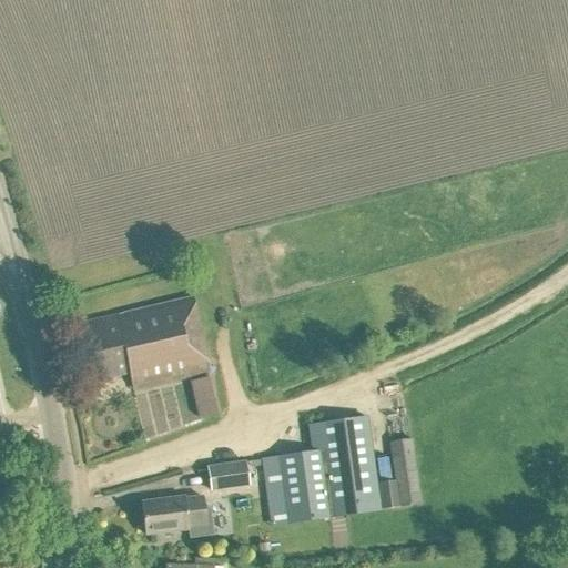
[(192,298),(82,324),(95,383),(128,375),(132,391),(210,373),(192,298)]
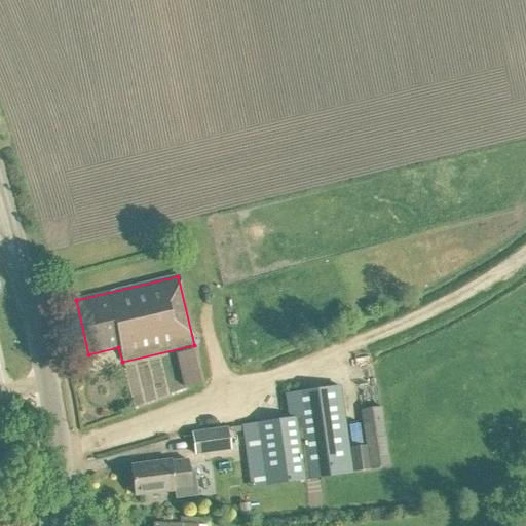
[(192,350),(176,354),(184,387),(200,383),(192,350)]
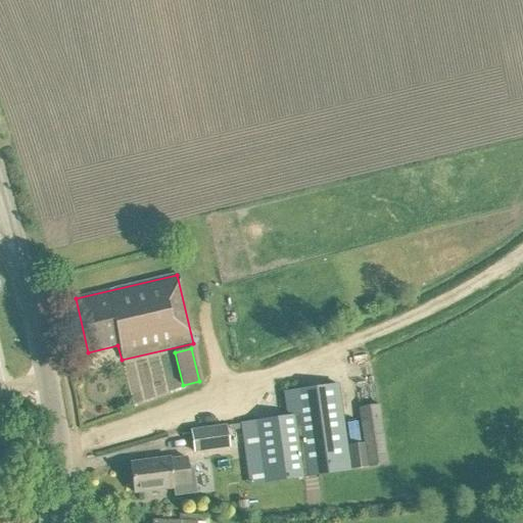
[(286,418),(240,425),(248,485),(387,466),(378,405),(358,408),(363,442),(344,444),(336,385),(282,393),(286,418)]
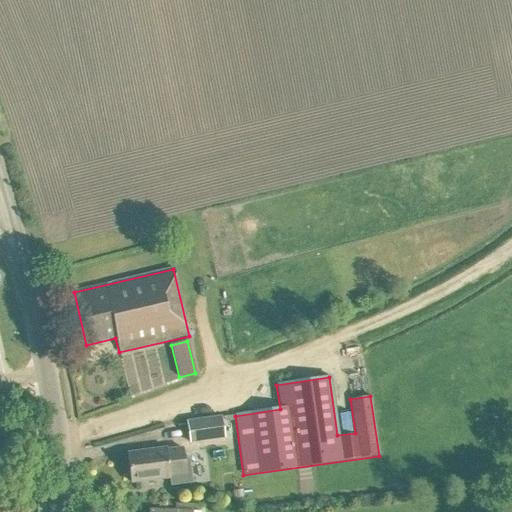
[(211,419),(186,423),(189,443),(214,439),(211,419)]
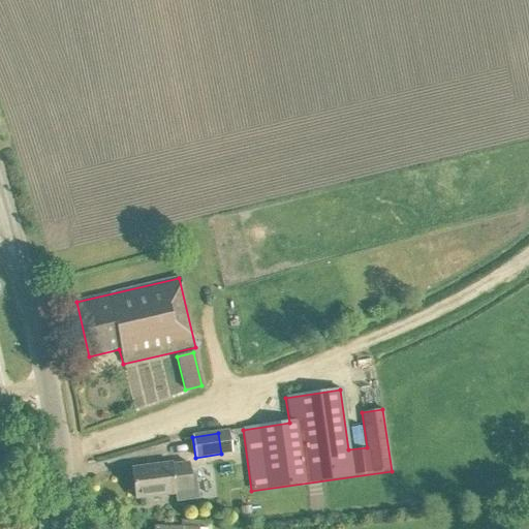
[(170,464),(131,469),(134,499),(175,494),(176,502),(197,499),(194,473),(189,474),(188,464),(172,466),(170,464)]
